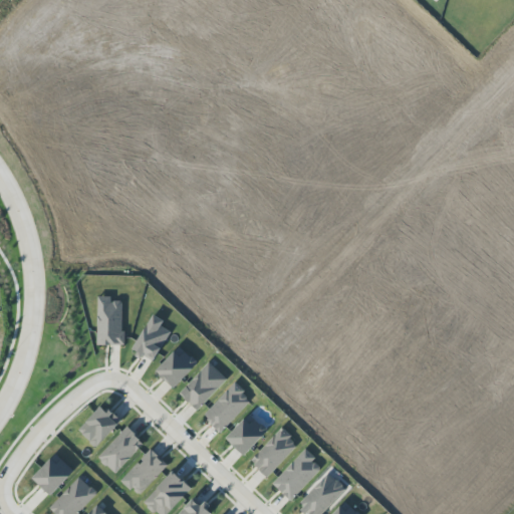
[(123,302),(111,301),(111,297),(98,296),(97,345),(122,346),(123,302)]
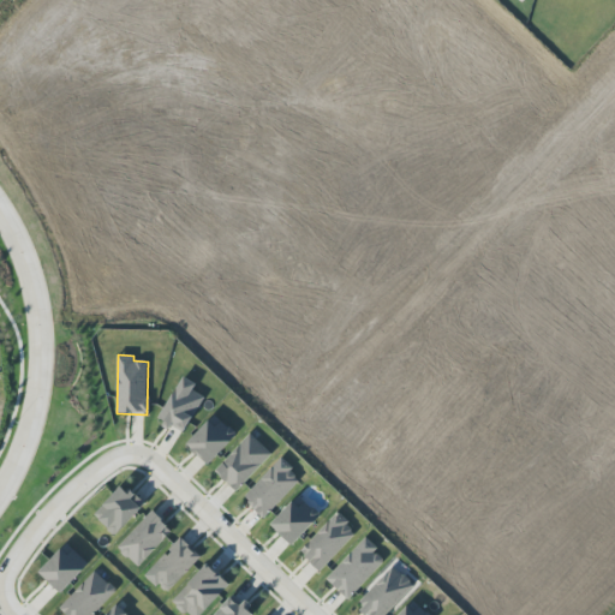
[(206,398),(192,390),(196,384),(184,377),(157,419),(183,435),(206,398)]
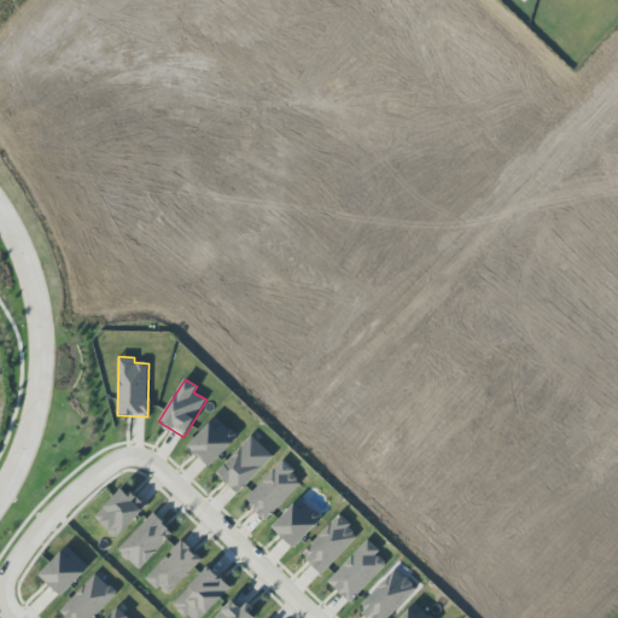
[(238,437),(216,417),(187,448),(210,468),(238,437)]
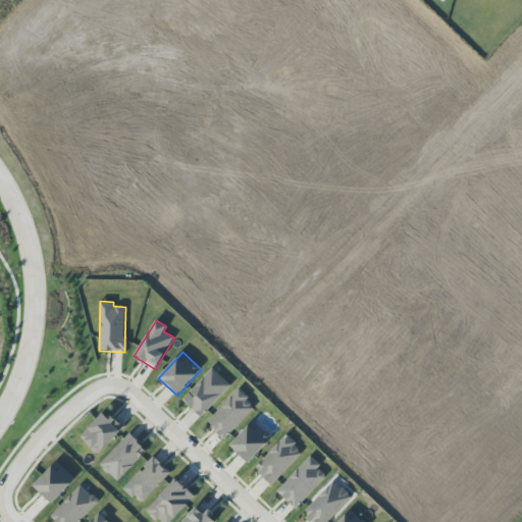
[(230,385),(212,368),(183,401),(201,417),(230,385)]
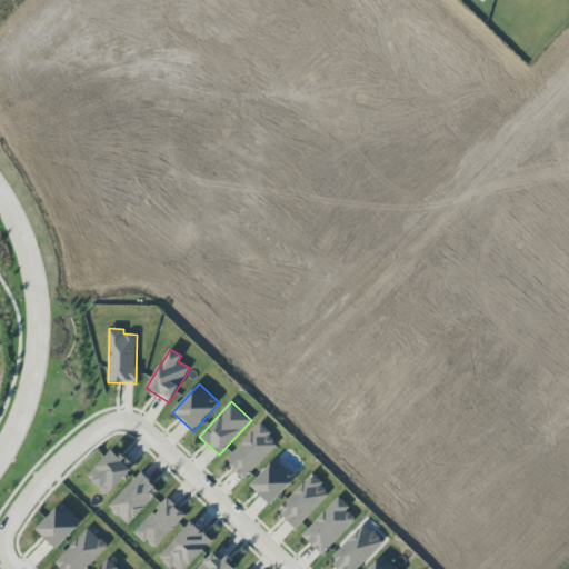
[(225,461),(245,480),(279,443),(259,425),(225,461)]
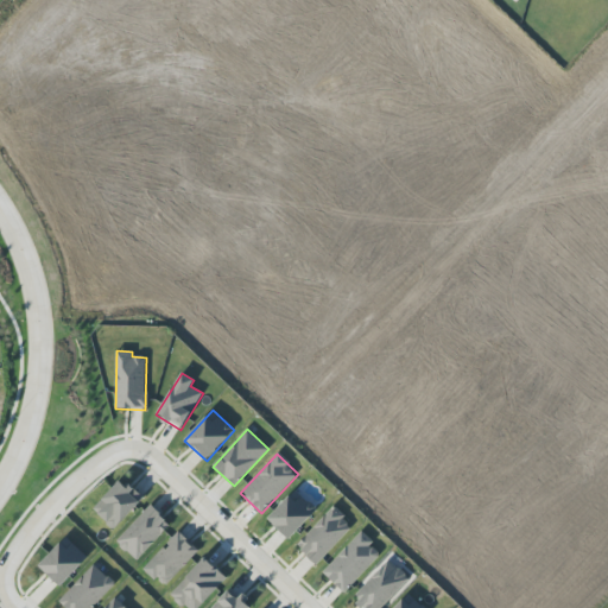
[(121,479),(93,510),(114,530),(144,499),(121,479)]
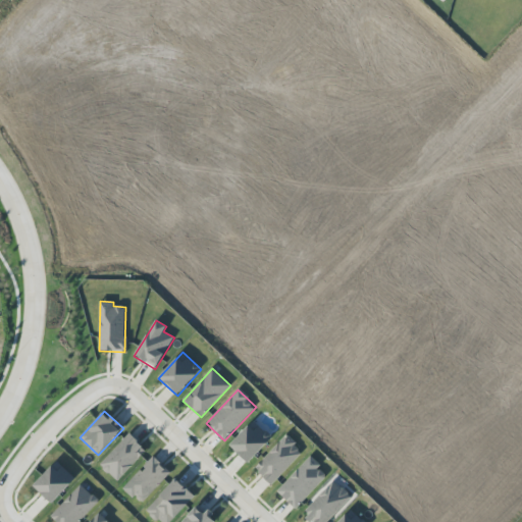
[(249,463),(272,437),(254,420),(229,446),(249,463)]
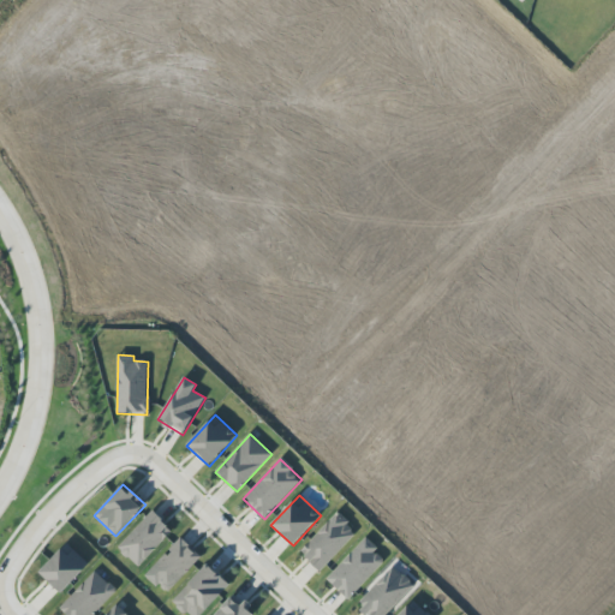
[(173,531),(151,511),(118,548),(139,568),(173,531)]
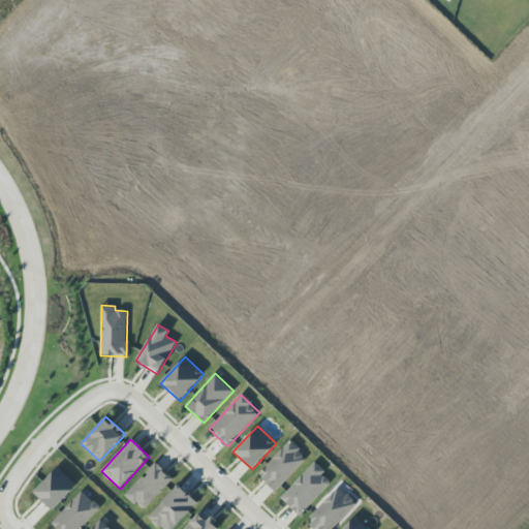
[(307,459),(289,441),(257,474),(275,492),(307,459)]
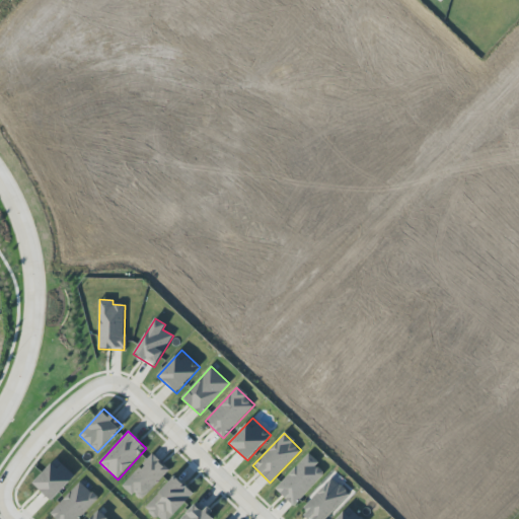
[(140,502),(170,470),(152,454),(123,485),(140,502)]
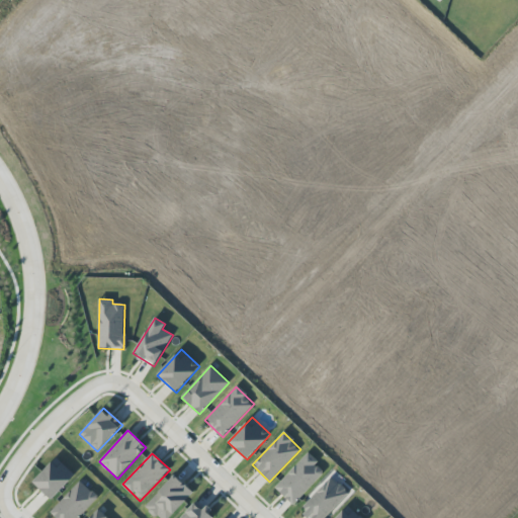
[(274,488),(293,505),(326,471),(307,453),(274,488)]
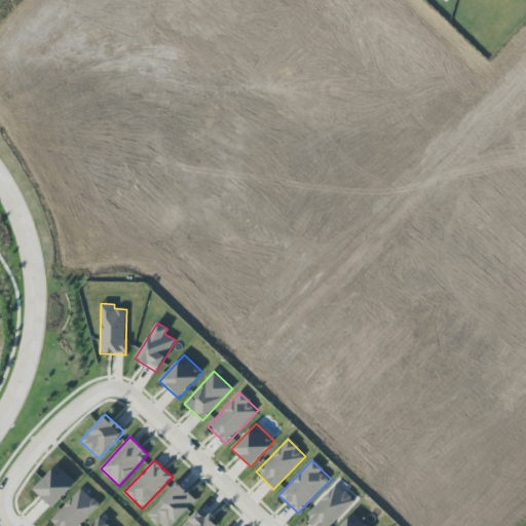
[(34,490),(52,508),(76,483),(58,464),(34,490)]
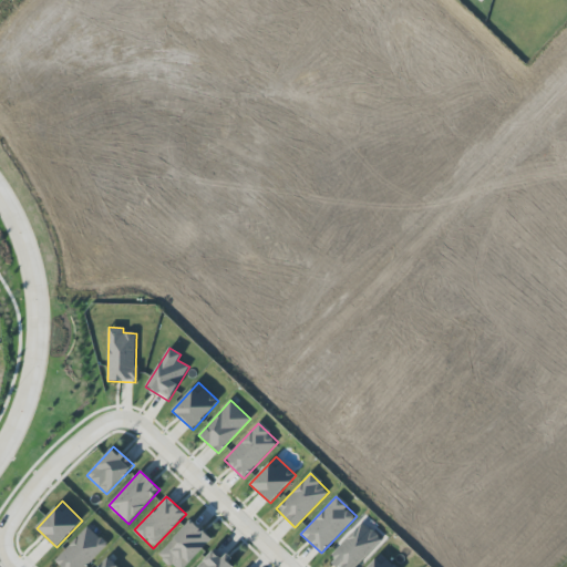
[(172,566),(184,566),(212,540),(193,521),(158,553),(172,566)]
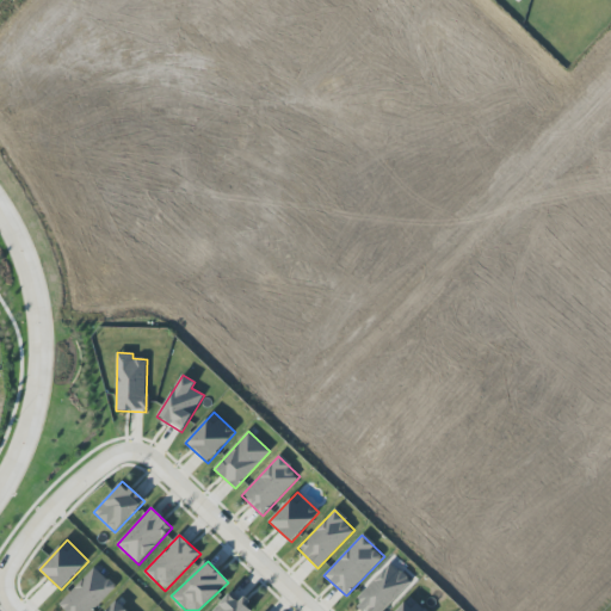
[(353,599),(365,610),(383,610),(412,581),(390,561),(353,599)]
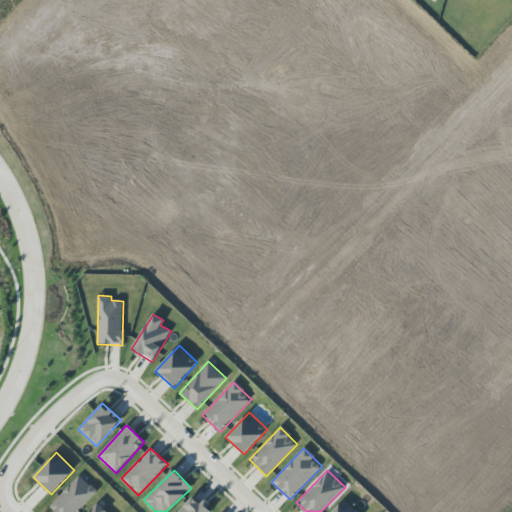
[(50,506),(55,511),(77,511),(97,492),(79,475),(50,506)]
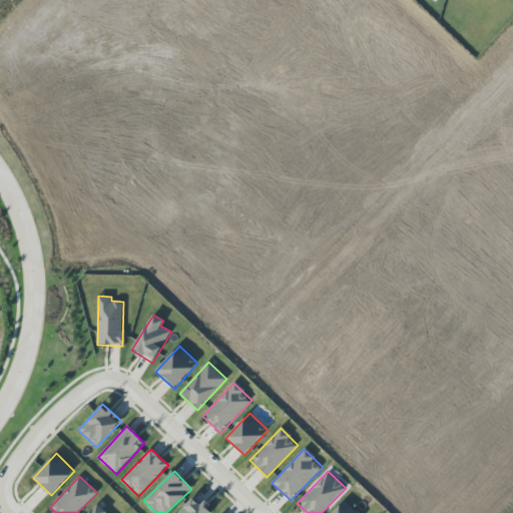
[(210,512),(212,512),(203,505),(201,506),(192,498),(178,512),(210,512)]
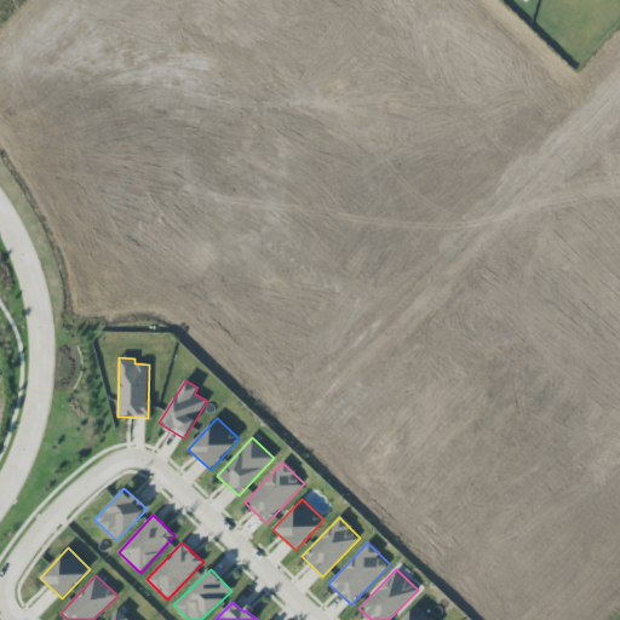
[(431,619),(418,606),(402,619),(431,619)]
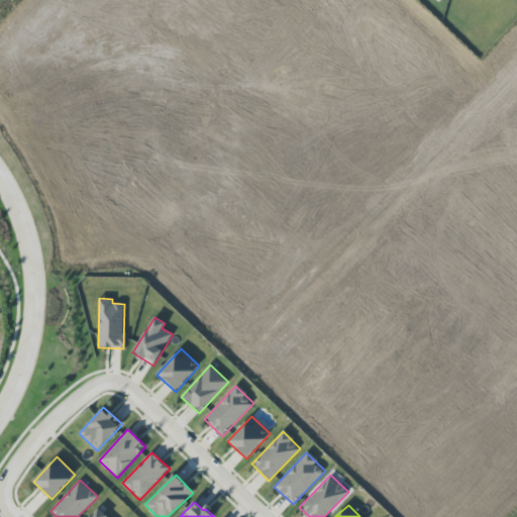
[(90,516),(107,516),(98,508),(90,516)]
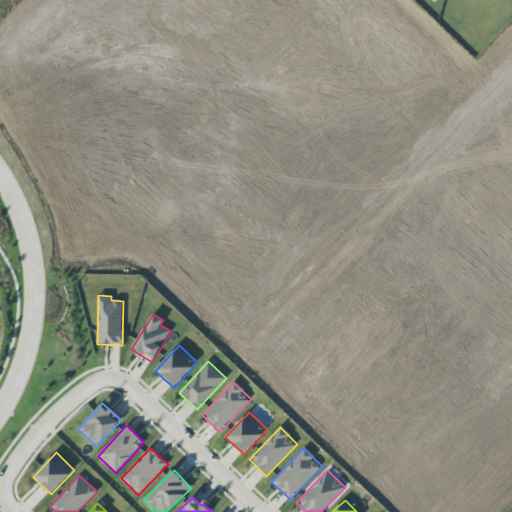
All buildings are outlined.
